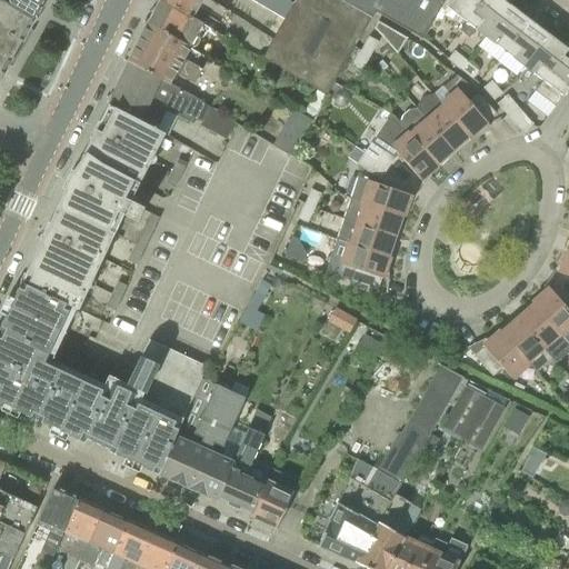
[(0,0),(0,29),(22,42),(35,21),(0,0)]
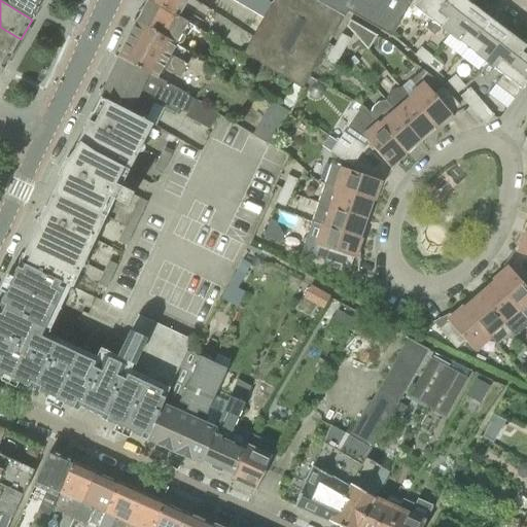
[(0,0),(32,20),(43,1),(41,0),(0,0)]
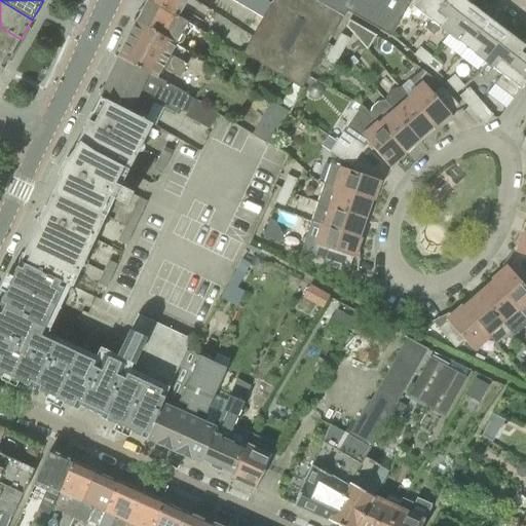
[(147,0),(147,1),(178,19),(183,10),(204,23),(212,11),(192,0),(147,0)]
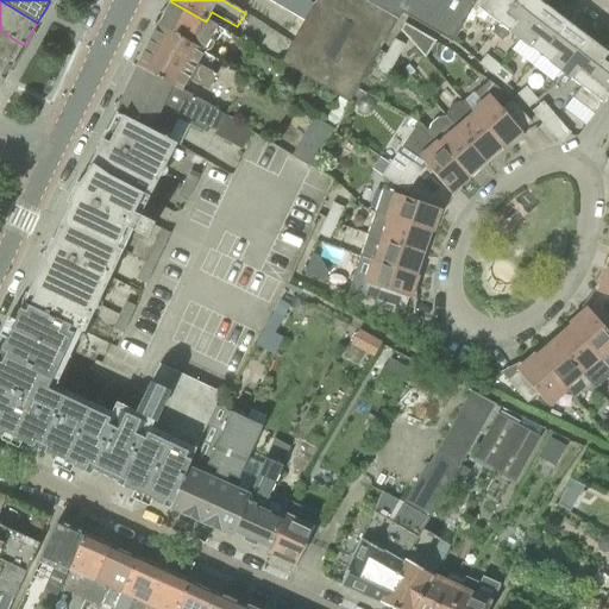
[(245,13),(248,14),(253,0),(270,0),(306,20),(314,7),(313,6),(302,0),(223,0),(245,13)]
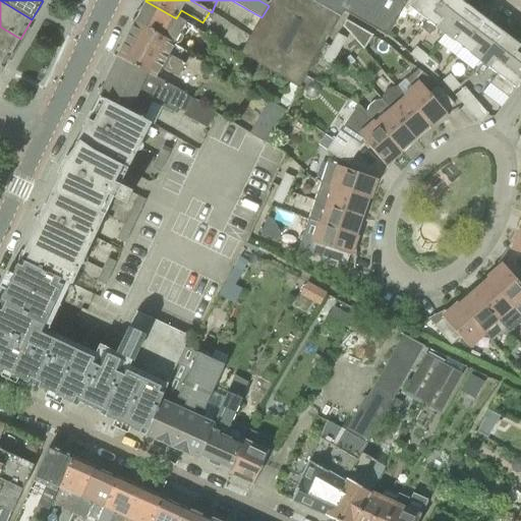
[(404,3),(406,0),(270,0),(268,5),(269,6),(262,17),(240,56),(300,91),(307,77),(342,18),(339,17),(342,10),(386,36),(404,3)]
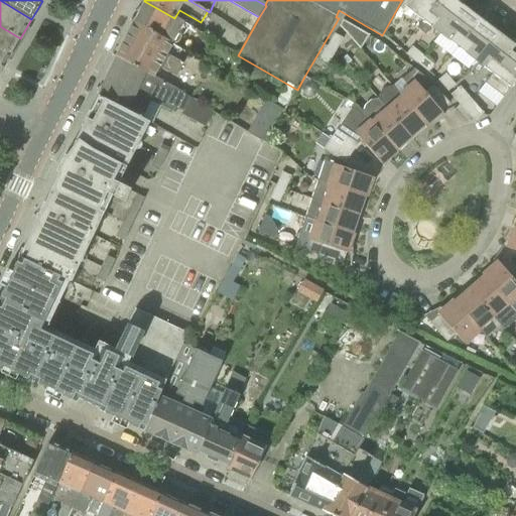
[(402,0),(400,3),(422,20),(438,0),(402,0)]
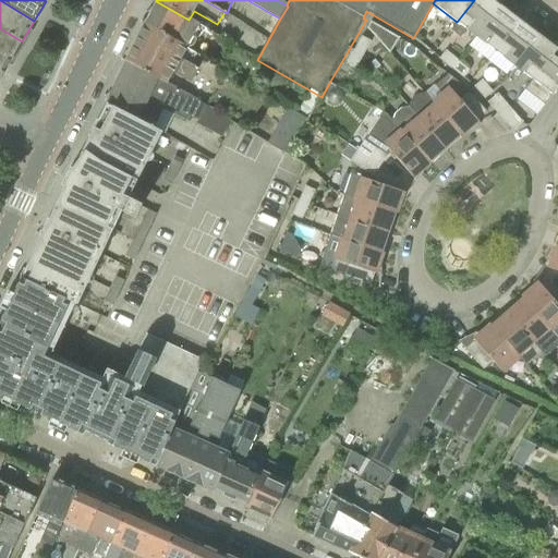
[(476,37),(497,9),(487,1),(486,0),(474,0),(457,22),(450,31),(459,37),(465,29),(476,37)]
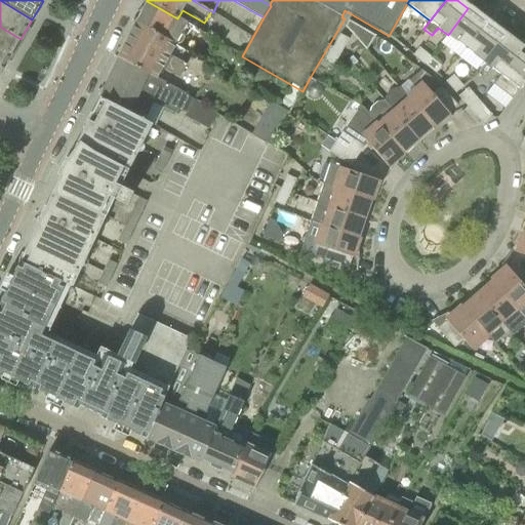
[(185,37),(184,33),(188,26),(177,19),(177,18),(147,1),(136,23),(174,43),(173,46),(176,47),(177,45),(183,43),(184,40),(185,37)]
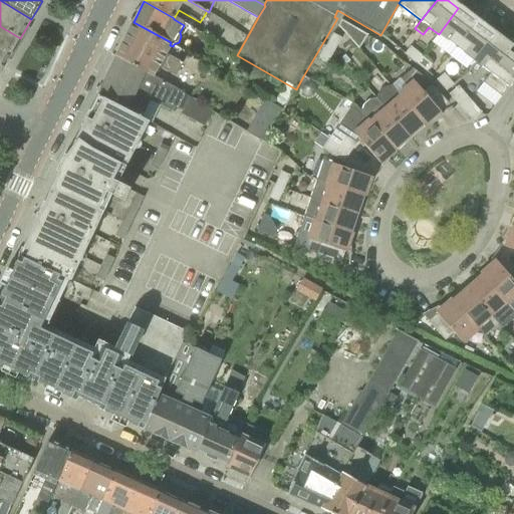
[(471,15),(468,16),(458,8),(439,34),(456,47),(477,19),(471,15)]
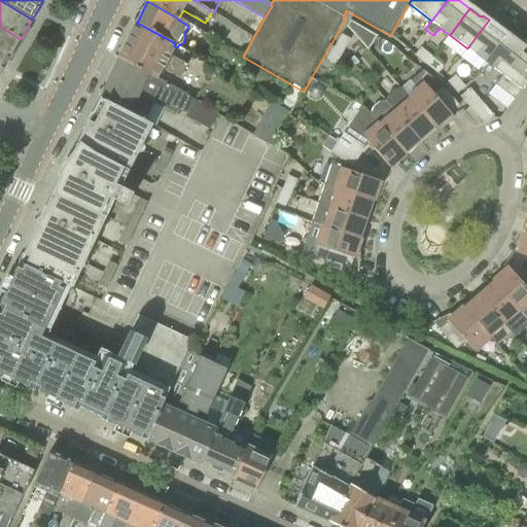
[(467,48),(485,62),(505,35),(495,28),(495,25),(489,20),(467,48)]
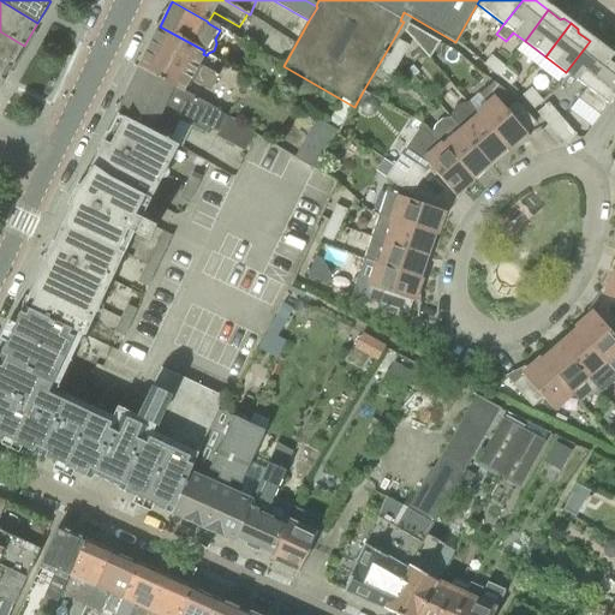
[(214,76),(214,75),(201,66),(207,55),(203,54),(204,51),(160,27),(139,67),(172,88),(185,95),(192,82),(209,91),(216,78),(214,76)]
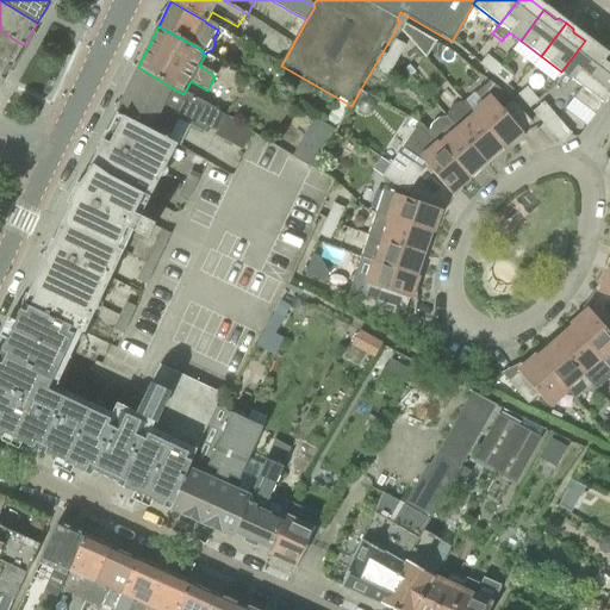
[(0,76),(5,80),(24,45),(0,31),(0,76)]
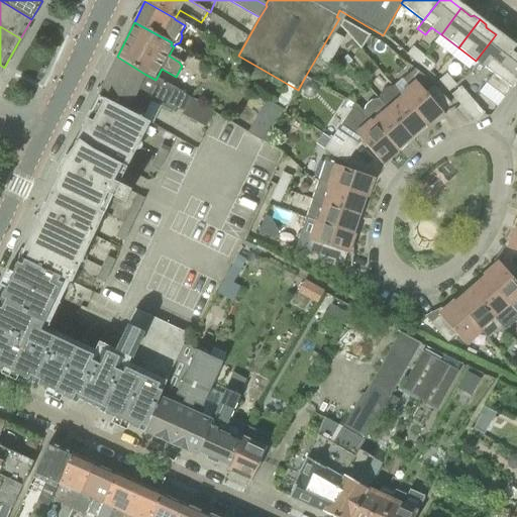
[(334,33),(327,46),(335,52),(342,38),(334,33)]
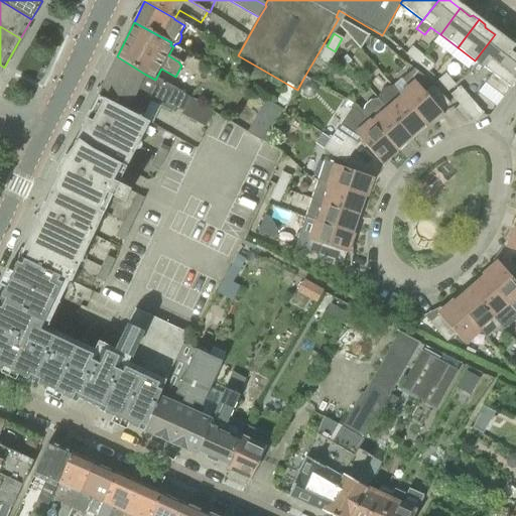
[(507,41),(505,42),(495,34),(475,60),(493,74),(514,46),(507,41)]
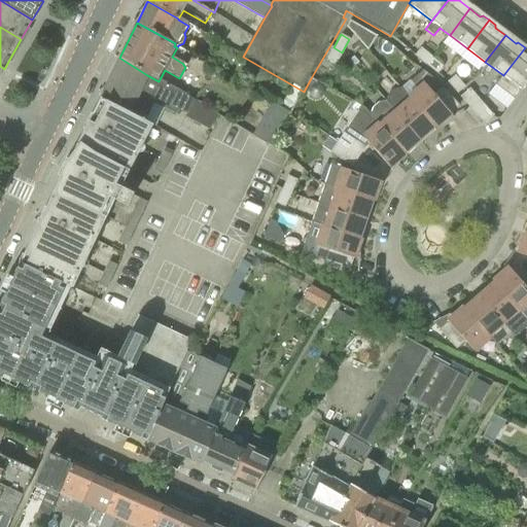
[(335,65),(342,53),(334,47),(326,60),(335,65)]
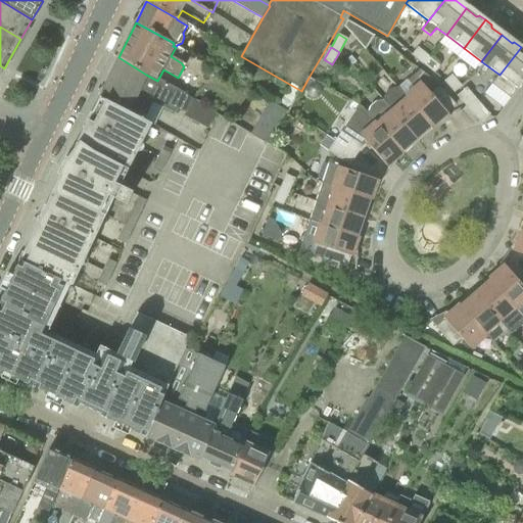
[(491,85),(511,98),(522,82),(522,48),(521,47),(500,75),(491,85)]
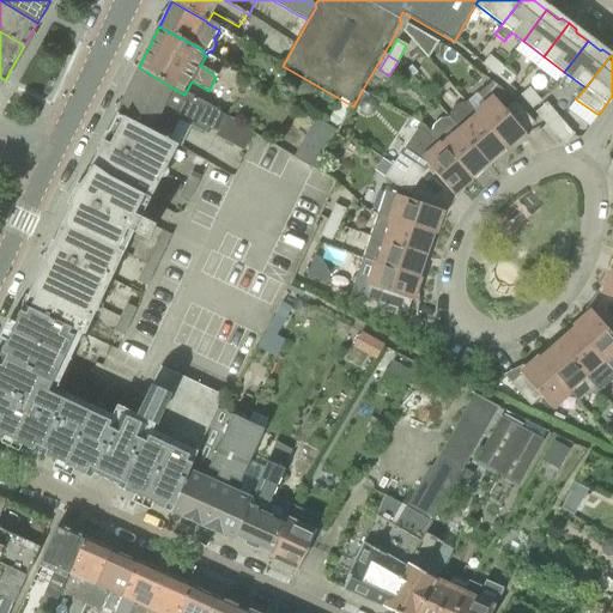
[(481,65),(496,76),(503,67),(489,56),(481,65)]
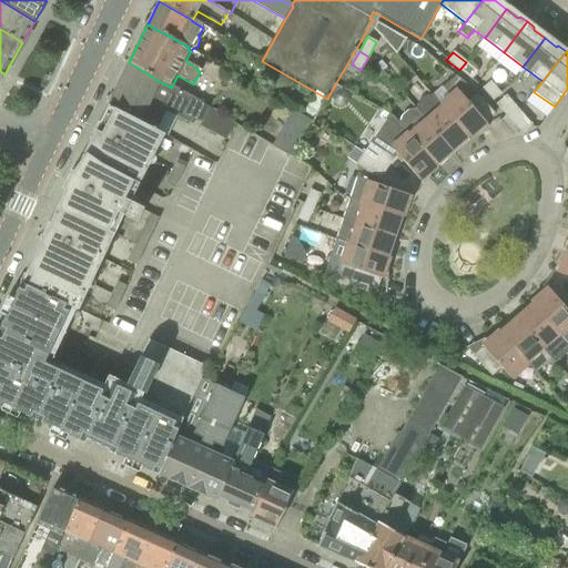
[(387,68),(381,61),(377,64),(383,71),(387,68)]
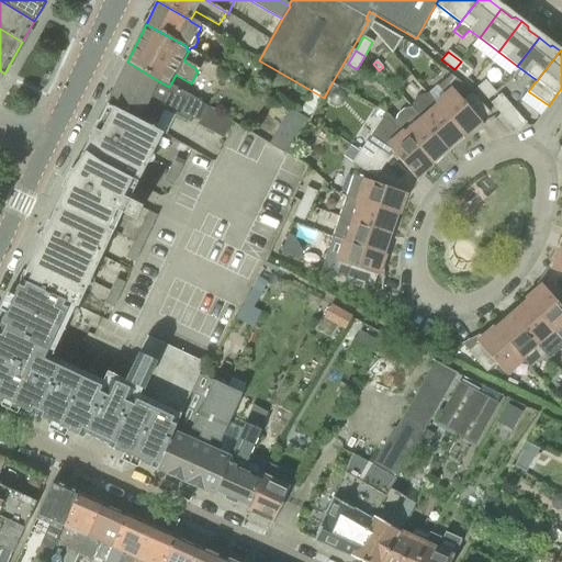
[(232,121),(209,108),(169,87),(157,80),(127,62),(107,105),(156,131),(165,112),(188,122),(190,116),(199,122),(198,125),(223,138),(232,121)]
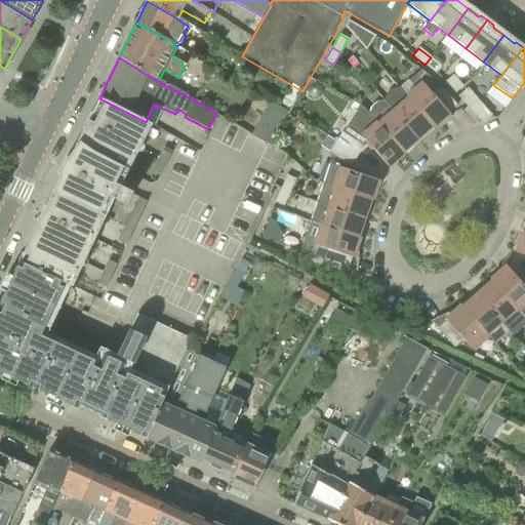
[(431,57),(425,65),(436,74),(442,67),(431,57)]
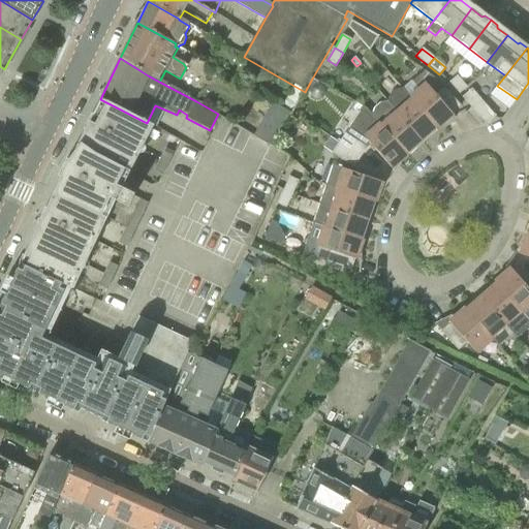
[(412,82),(419,90),(410,99),(435,128),(438,127),(447,123),(445,120),(461,106),(444,87),(424,71),(412,82)]
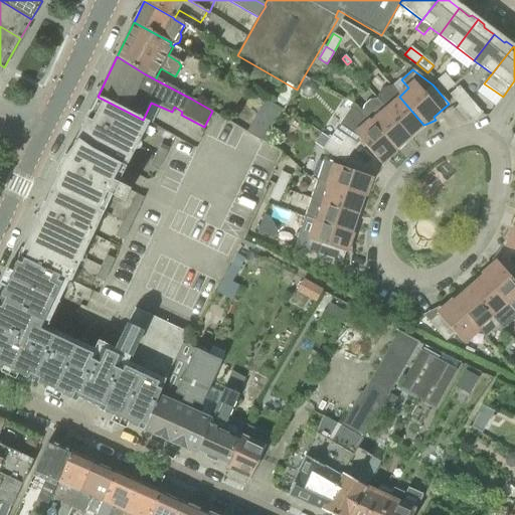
[(447,92),(455,86),(445,74),(437,80),(447,92)]
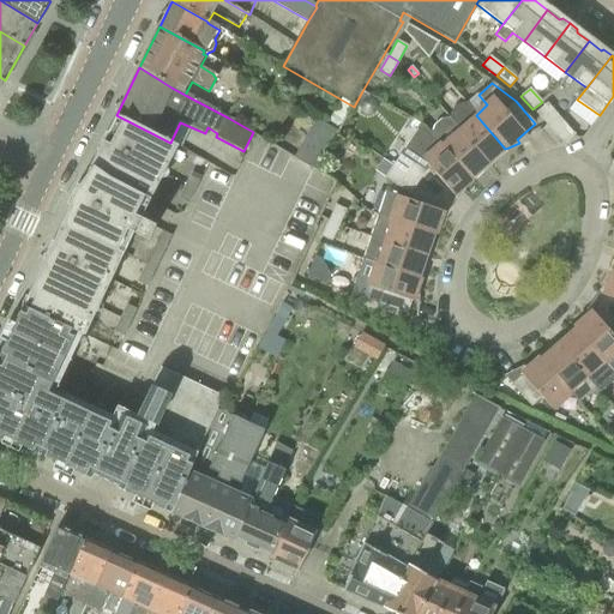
[(365,98),(369,98),(369,95),(362,91),(354,107),(360,109),(360,104),(365,98)]
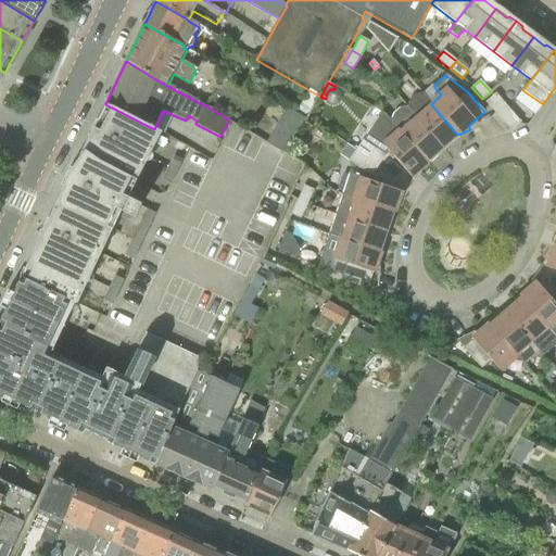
[(457,135),(431,104),(422,93),(415,95),(408,101),(407,106),(442,149),(450,142),(451,144),(459,137),(457,136),(457,135)]
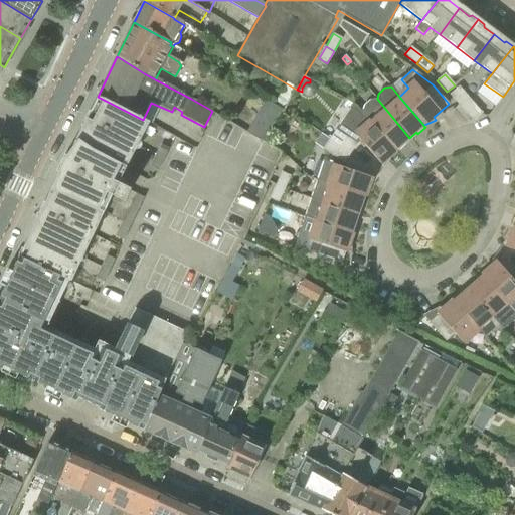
[(457,103),(466,95),(459,87),(450,95),(457,103)]
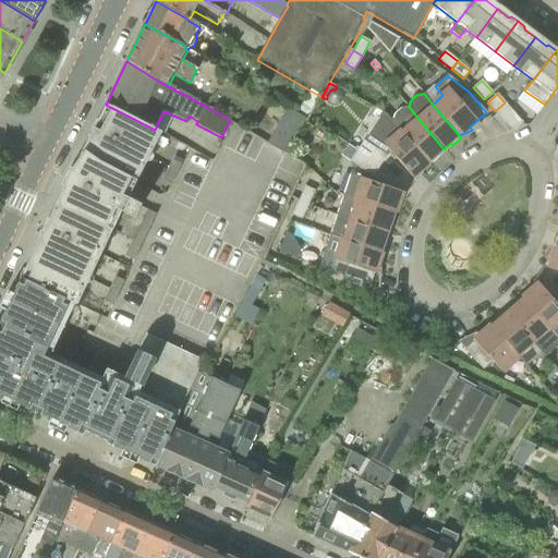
[(495,111),(513,132),(522,123),(505,102),(495,111)]
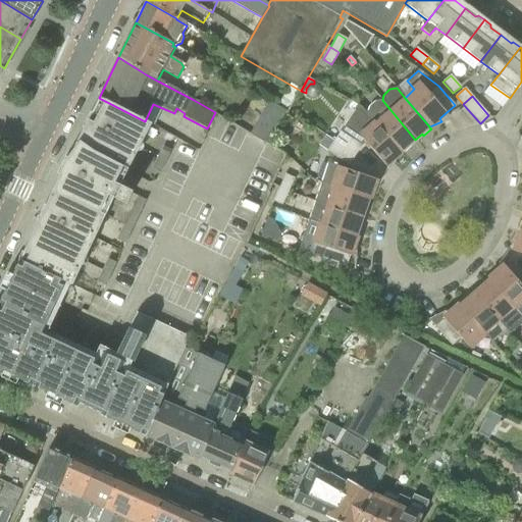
[(145,121),(99,98),(87,121),(134,145),(145,121)]
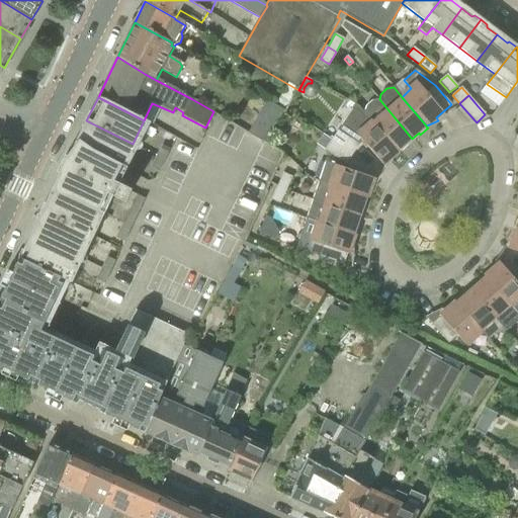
[(412,139),(379,99),(372,101),(366,106),(364,112),(371,121),(397,152),(400,150),(401,152),(409,145),(407,143),(412,139)]
